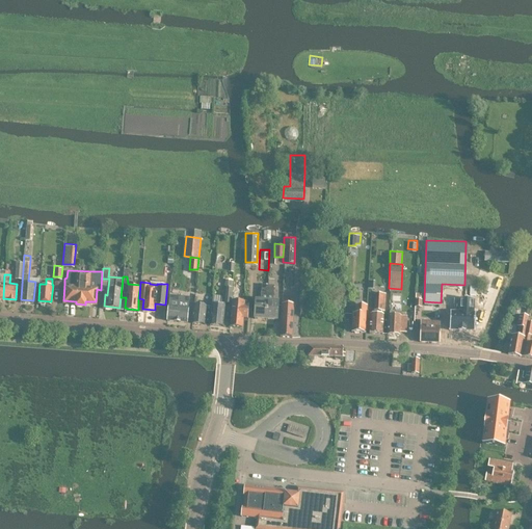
[(255,314),(266,315),(268,283),(262,282),(261,296),(256,296),(255,314)]
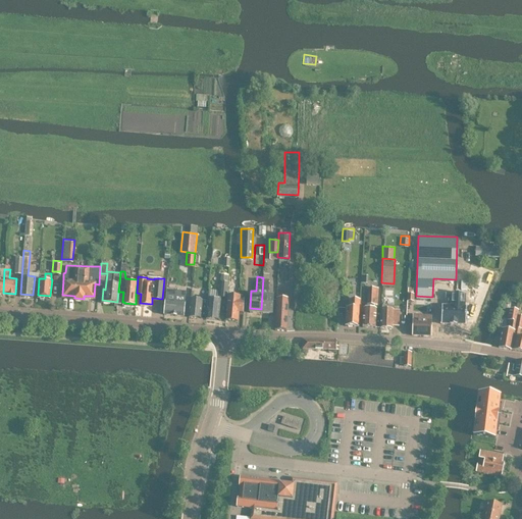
[(269,277),(263,277),(261,309),(271,310),(273,292),(268,292),(269,277)]
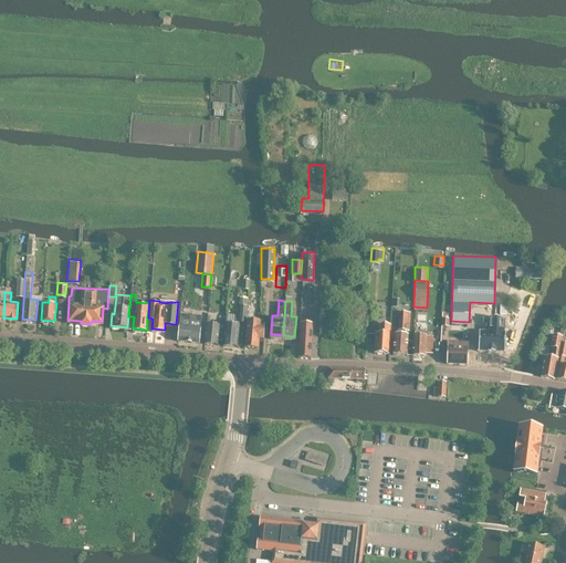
[(227,312),(226,320),(226,322),(223,343),(238,344),(240,322),(240,320),(245,320),(247,304),(239,303),(239,313),(227,312)]
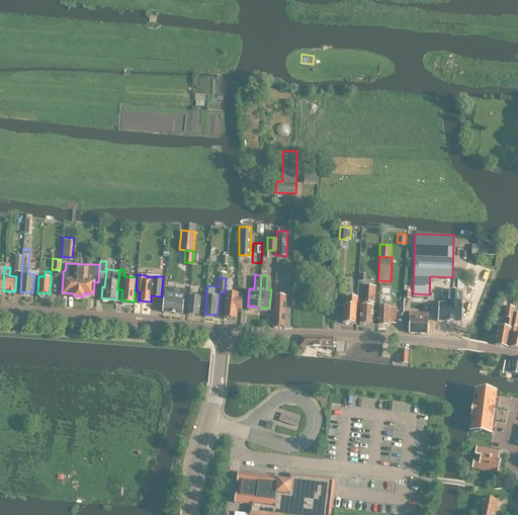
[(365,282),(364,298),(374,299),(375,282),(365,282)]
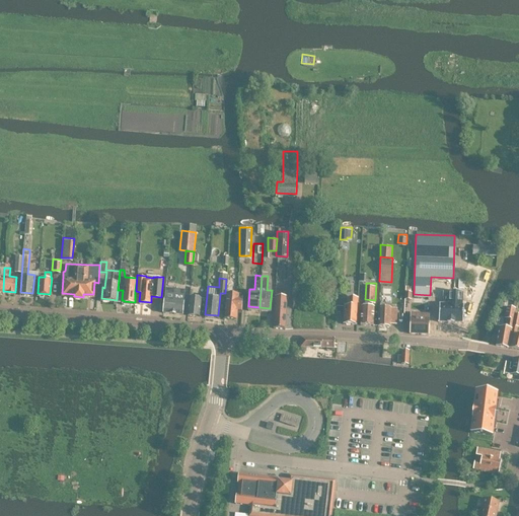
[(182,311),(183,297),(184,287),(168,286),(168,285),(165,285),(163,309),(182,311)]
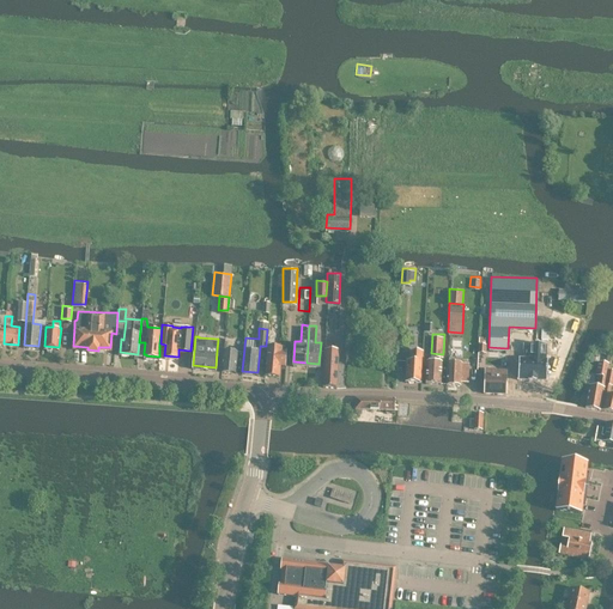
[(267,348),(265,373),(279,375),(279,364),(285,364),(286,341),(279,341),(279,345),(268,343),(267,348)]
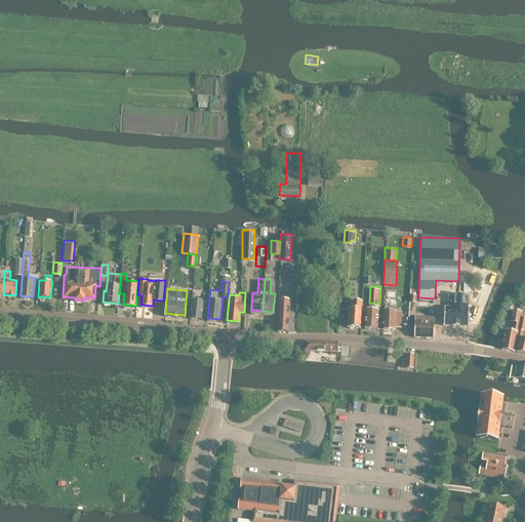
[(445,305),(444,323),(453,323),(460,324),(460,323),(469,323),(470,305),(469,305),(469,292),(454,292),(454,305),(445,305)]
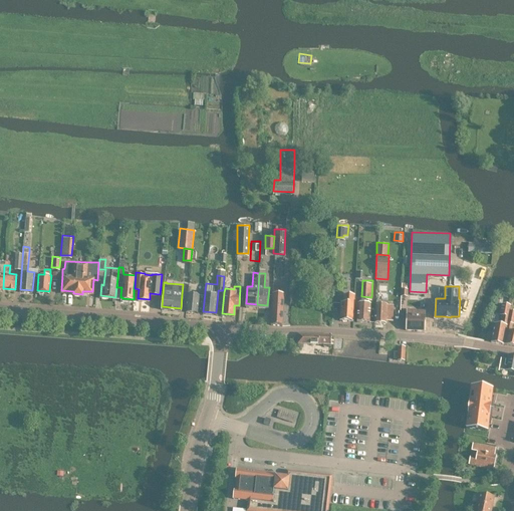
[(195,289),(195,291),(187,291),(186,309),(203,311),(205,292),(202,292),(202,290),(195,289)]
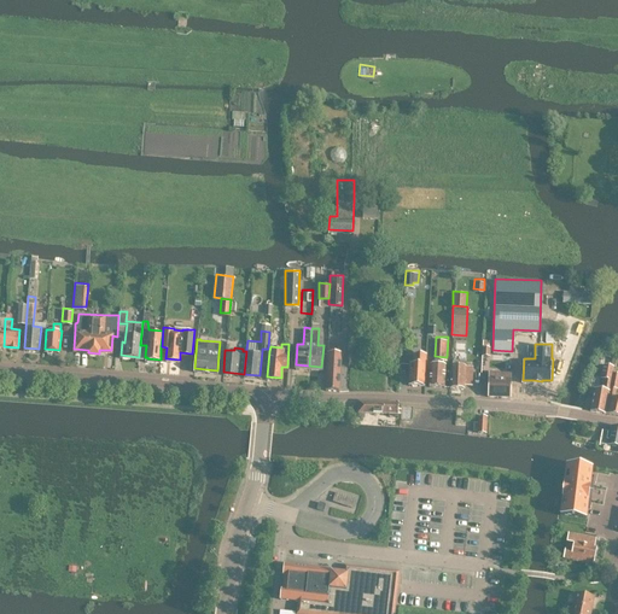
[(467,358),(477,360),(477,349),(467,349),(467,358)]
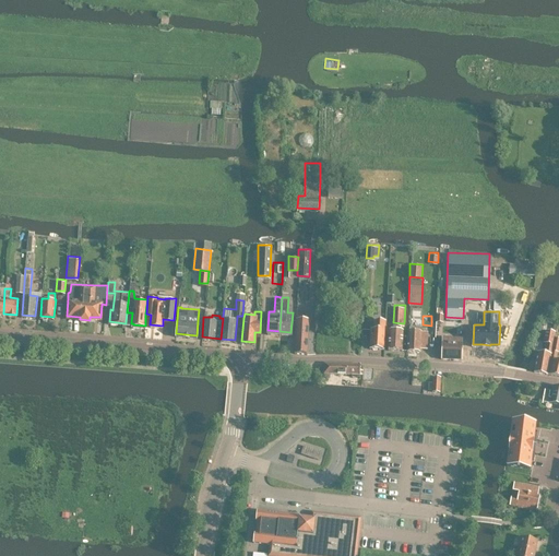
[(297,317),(294,351),(307,352),(309,317),(297,317)]
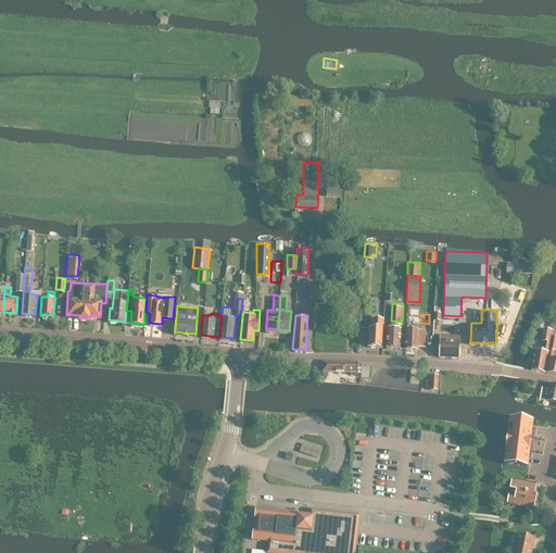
[(383,317),(371,316),(371,325),(369,325),(368,343),(369,343),(370,344),(375,346),(376,343),(382,343),(383,317)]
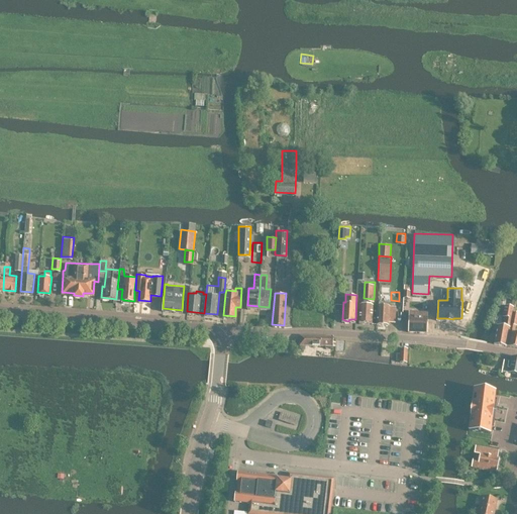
[(373,304),(373,303),(359,302),(358,321),(376,322),(377,304),(373,304)]
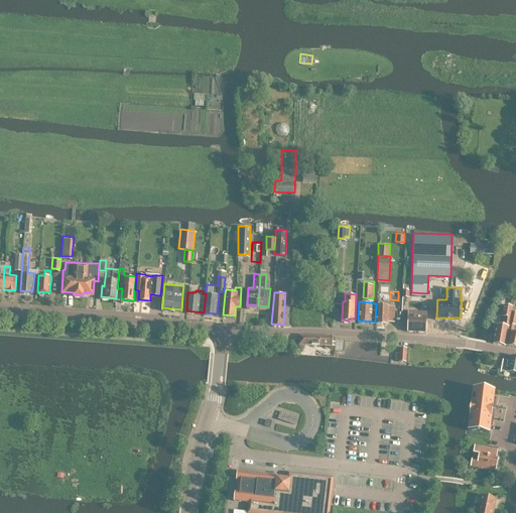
[(388,303),(376,302),(376,303),(375,322),(376,322),(388,322),(388,319),(394,319),(394,304),(388,303)]
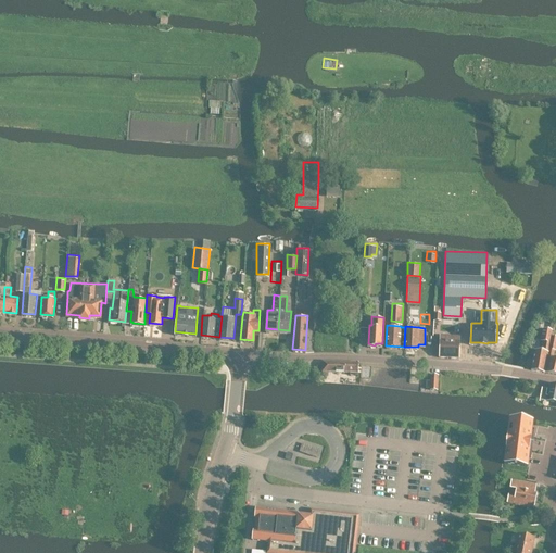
[(531,367),(545,369),(548,350),(553,328),(542,327),(541,339),(543,339),(542,349),(535,348),(531,367)]
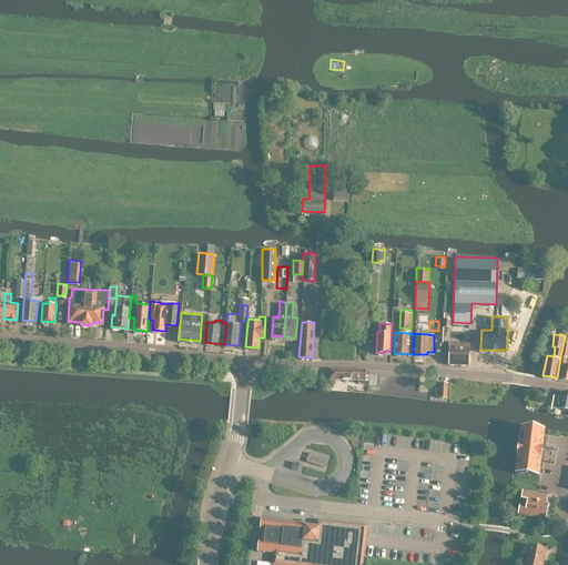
[(448,340),(448,362),(468,363),(469,341),(448,340)]
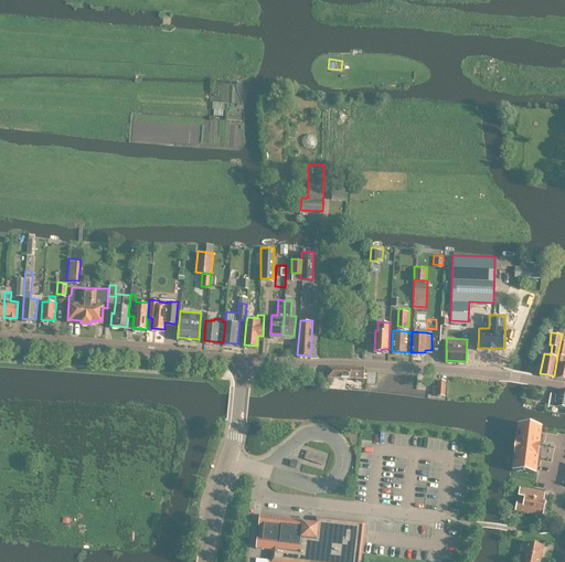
[(564,361),(562,361),(564,353),(564,339),(561,339),(557,360),(554,377),(564,378),(564,361)]
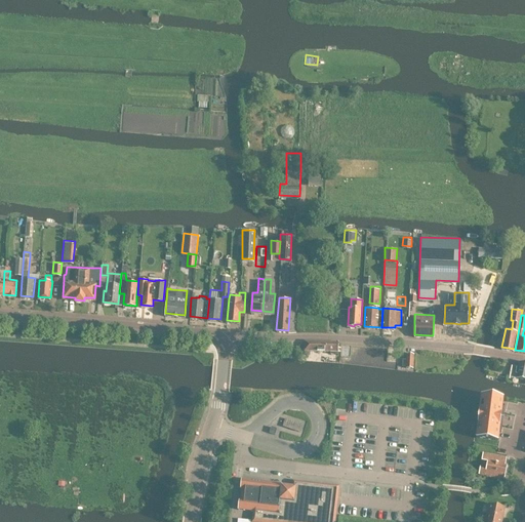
[(524,376),(524,360),(520,359),(518,370),(516,370),(516,364),(512,363),(510,374),(516,375),(524,376)]
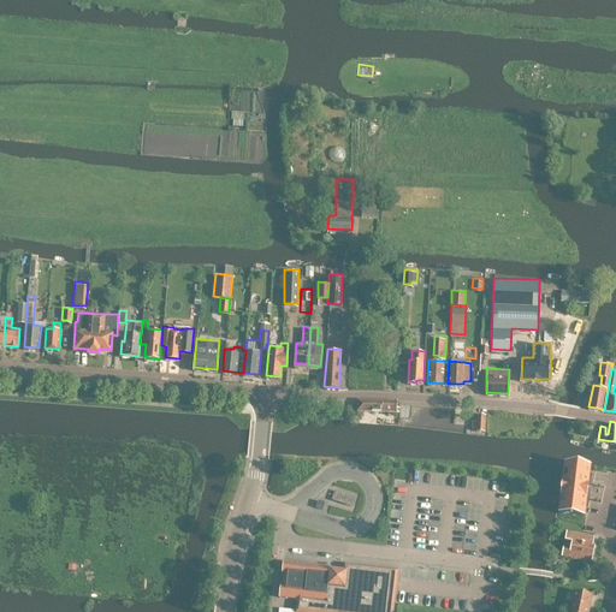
[(584,514),(585,504),(588,471),(590,465),(590,463),(575,461),(564,459),(560,497),(558,510),(564,511),(584,514)]
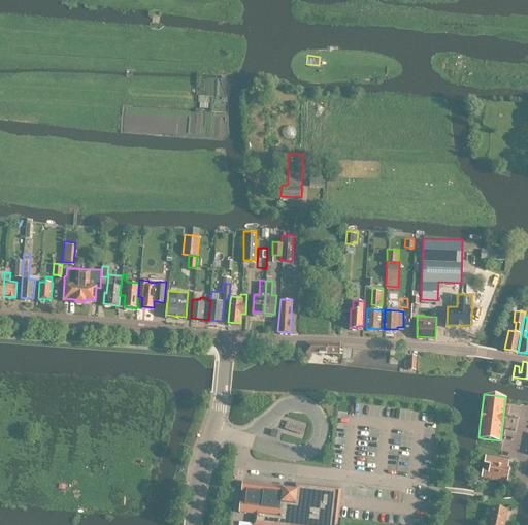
[(482,473),(506,479),(509,464),(493,461),(491,468),(483,466),(482,473)]
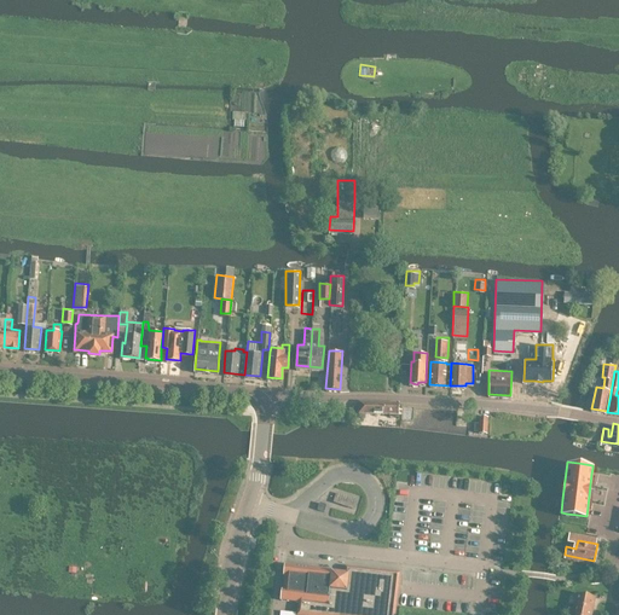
[(331,567),(285,561),(283,573),(284,573),(283,585),(282,585),(281,597),(299,599),(298,611),(327,614),(393,614),(399,570),(345,563),(345,570),(331,569),(331,567)]
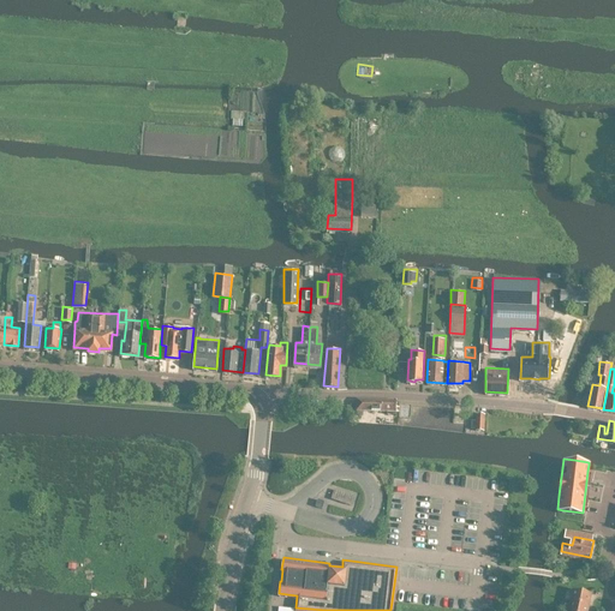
[(569,599),(589,603),(591,591),(573,587),(569,599)]
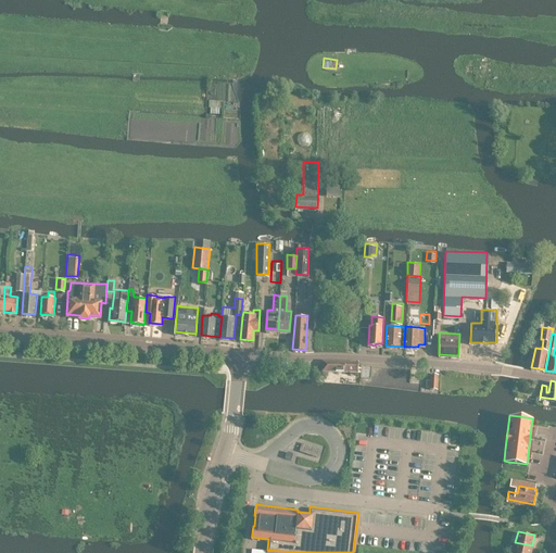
[(530,552),(532,545),(515,542),(513,552),(517,552),(530,552)]
